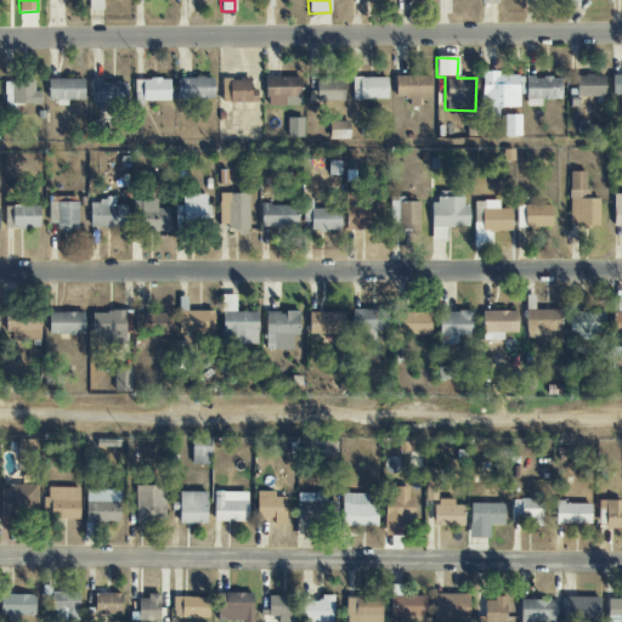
[(482,118),(498,117),(497,108),(518,108),(518,73),(481,74),(482,118)]
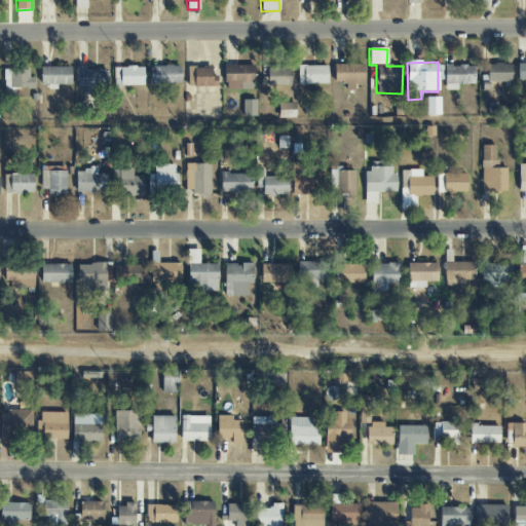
[(518,81),(525,80),(525,63),(517,63),(518,81)]
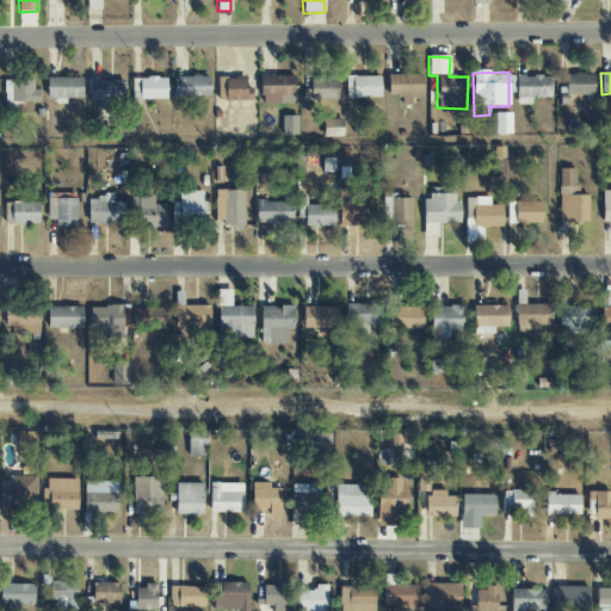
[(593,74),(566,74),(566,87),(560,87),(559,102),(567,102),(567,96),(593,96),(593,74)]
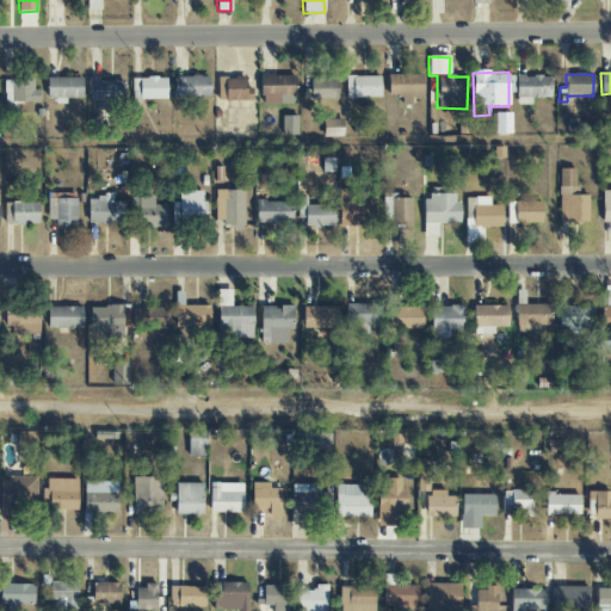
[(295,76),(261,75),(260,104),(295,105),(295,76)]
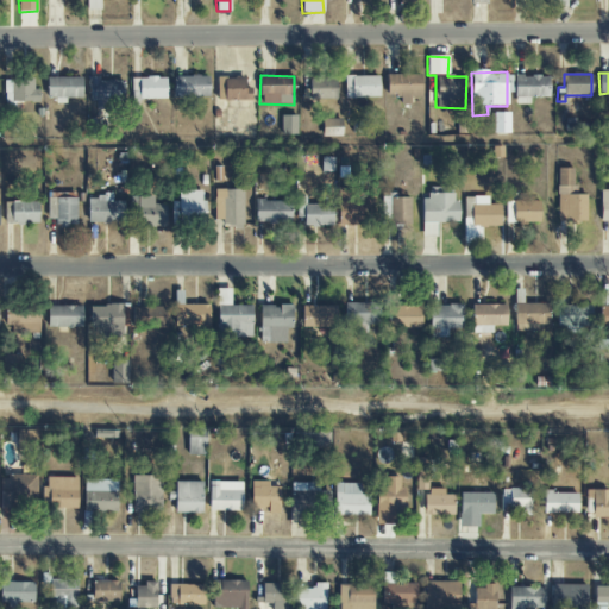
[(336,99),(337,75),(309,75),(309,99),(336,99)]
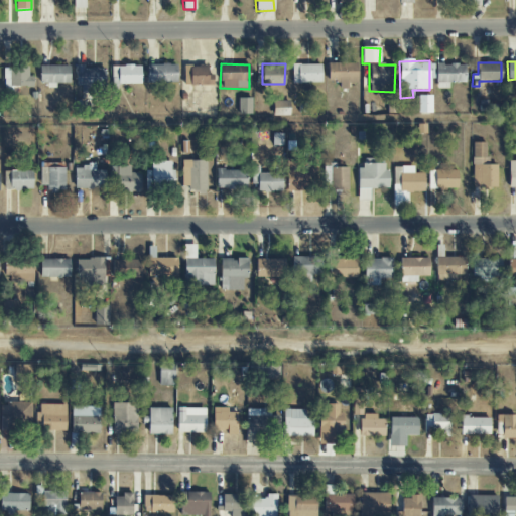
[(356,63),(327,63),(327,81),(338,81),(338,89),(348,89),(348,83),(357,83),(356,63)]
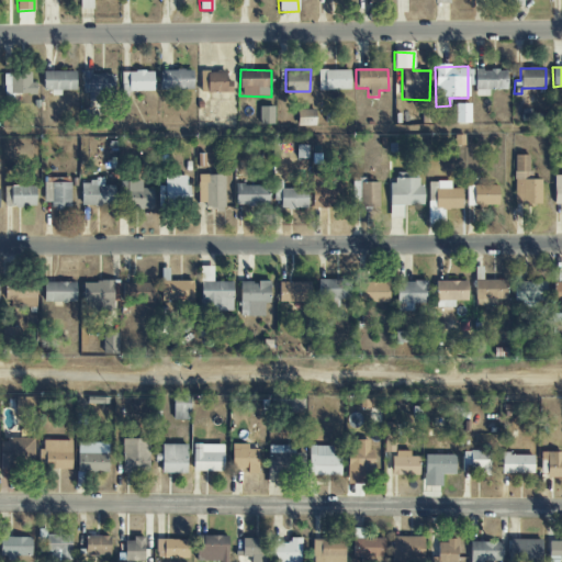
[(193,90),(193,70),(159,70),(159,90),(193,90)]
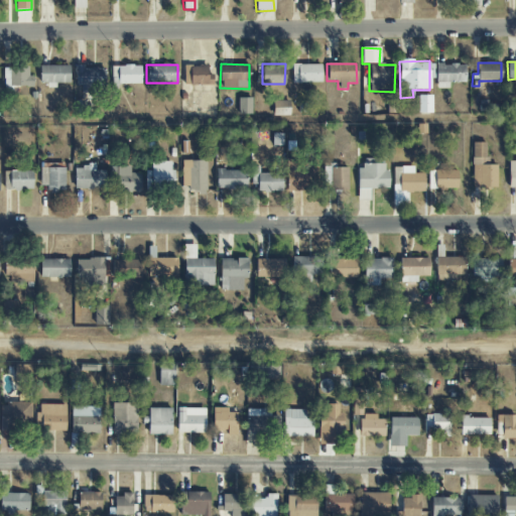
[(183,85),(213,86),(214,75),(208,75),(208,66),(184,65),(183,85)]
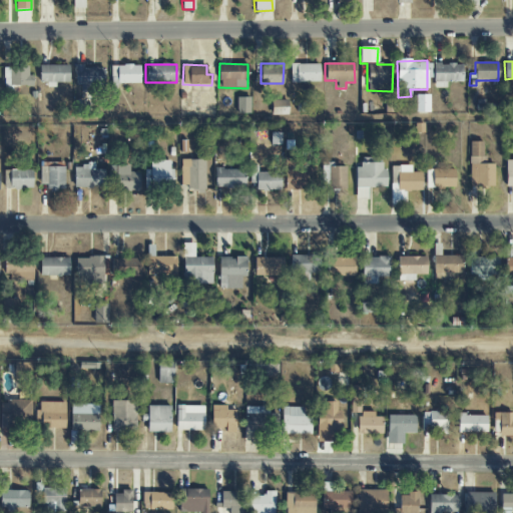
[(291,83),(319,82),(319,64),(290,65),(291,83)]
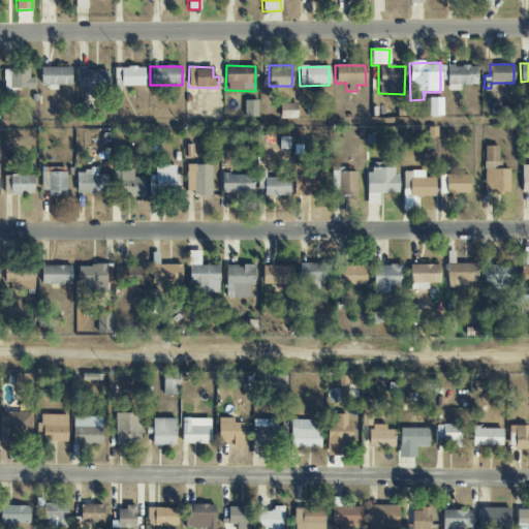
[(476,85),(476,66),(446,66),(446,91),(460,91),(460,85),(476,85)]
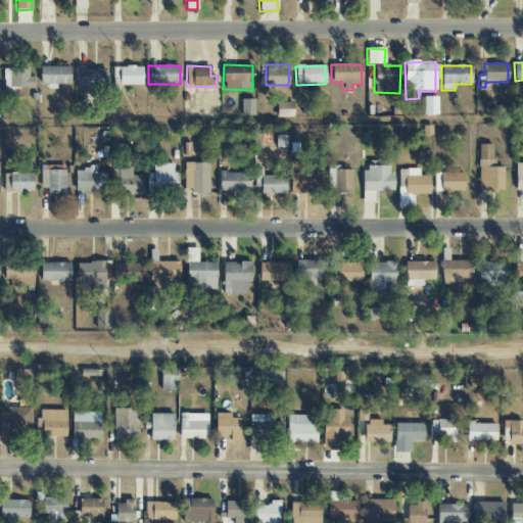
[(70,84),(69,66),(40,66),(40,85),(70,84)]
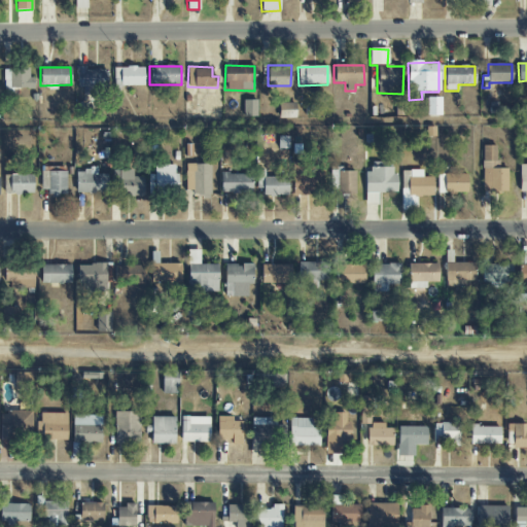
[(144,85),(143,67),(113,68),(114,86),(144,85)]
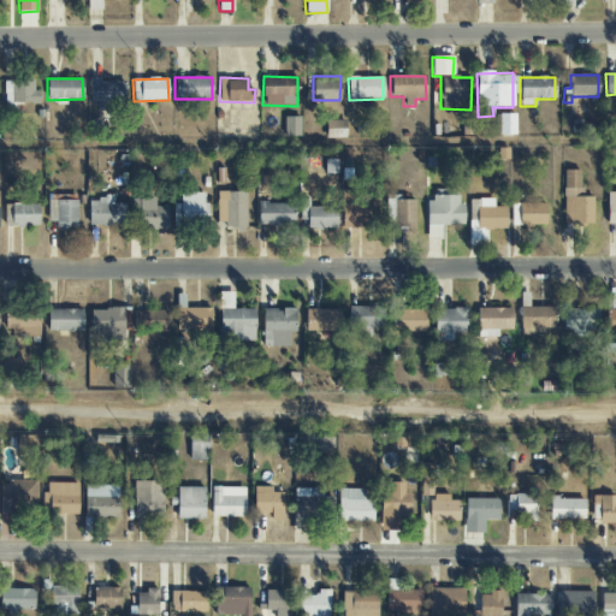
[(126,104),(125,80),(90,81),(90,105),(126,104)]
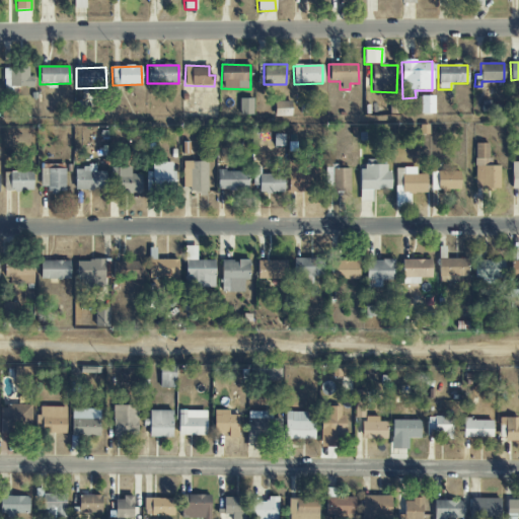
[(14,87),(33,87),(32,76),(28,76),(28,68),(3,68),(3,92),(14,92),(14,87)]
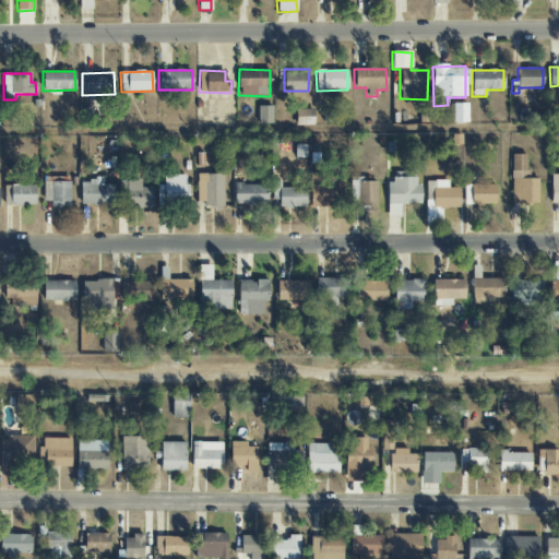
[(467,103),(453,104),(453,122),(467,121),(467,103)]
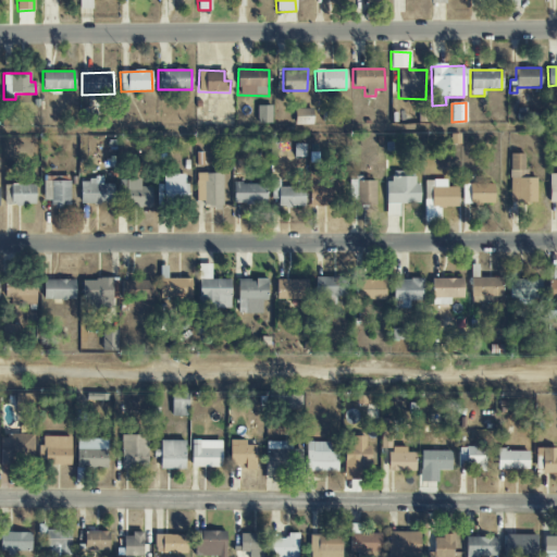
[(257,123),(272,123),(272,106),(257,106),(257,123)]
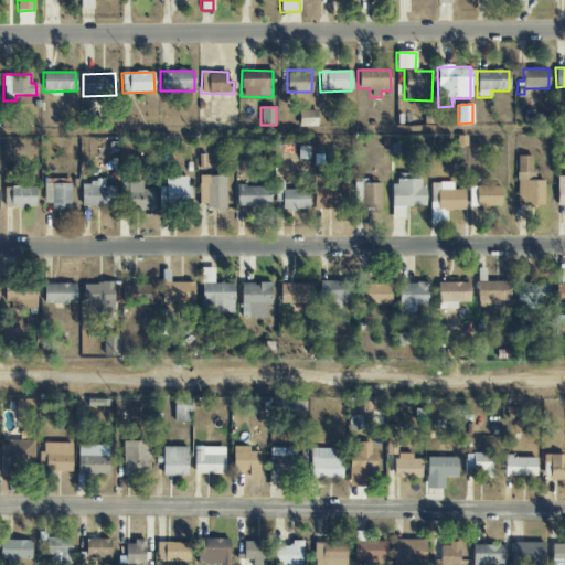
[(298,127),(317,127),(317,110),(298,110),(298,127)]
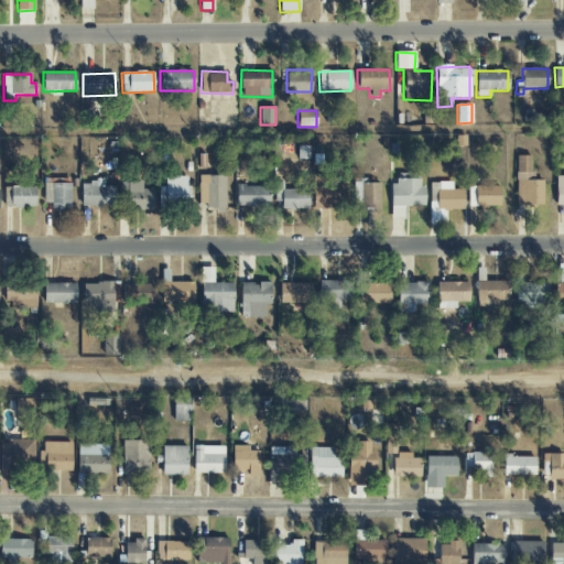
[(543,205),(542,180),(532,181),(531,155),(516,156),(517,206),(543,205)]
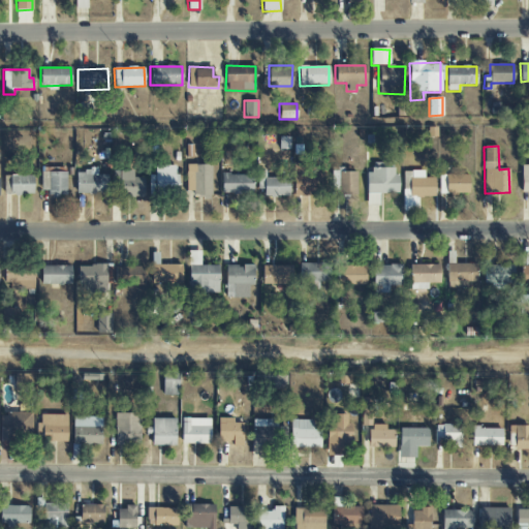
[(322,195),(321,163),(292,163),(293,196),(322,195)]
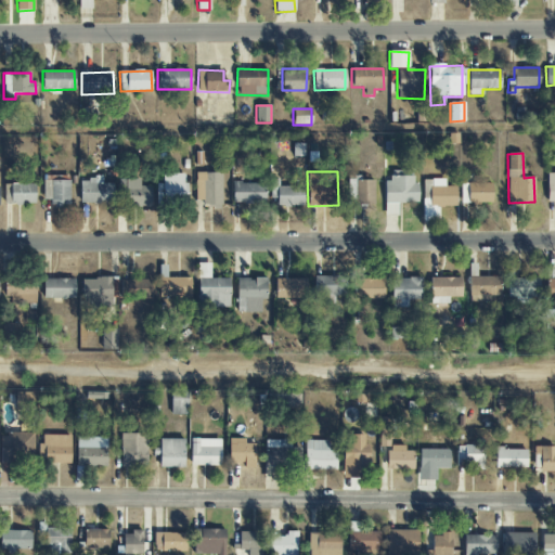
[(222,173),(195,172),(195,201),(203,201),(203,207),(221,207),(222,173)]
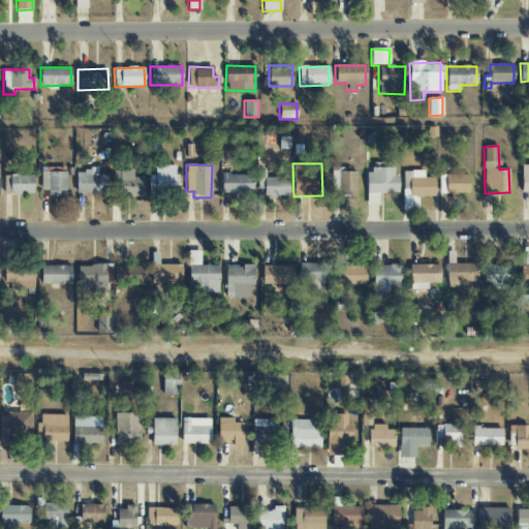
[(177,166),(155,165),(154,176),(149,175),(149,191),(176,192),(177,166)]
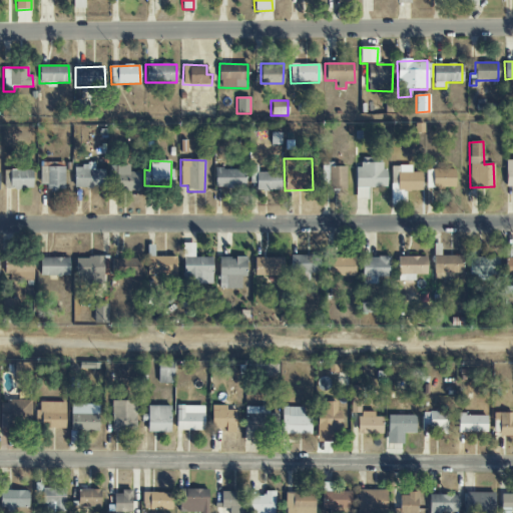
[(64,167),(53,166),(53,163),(40,162),(39,184),(46,184),(46,190),(64,190),(64,167)]
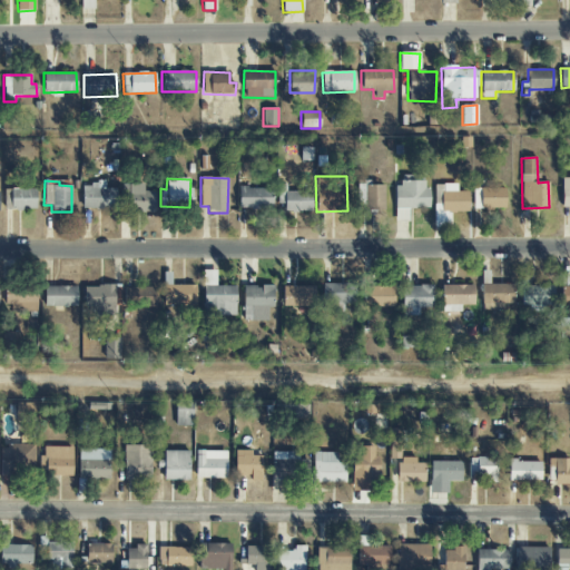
[(384,208),(384,185),(369,185),(369,180),(357,180),(357,208),(384,208)]
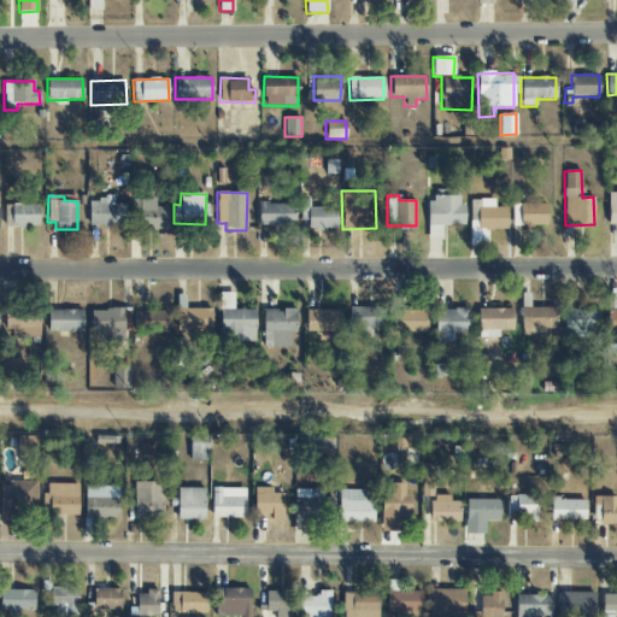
[(113,204),(113,198),(88,199),(89,227),(127,225),(125,204),(113,204)]
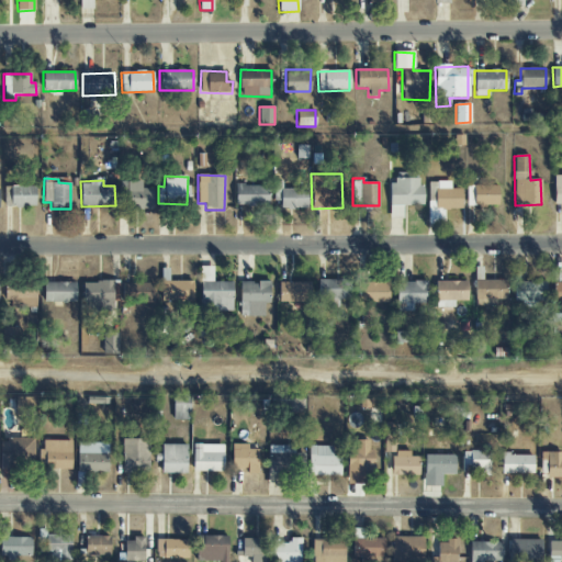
[(153,189),(141,189),(142,181),(126,181),(126,210),(153,210),(153,189)]
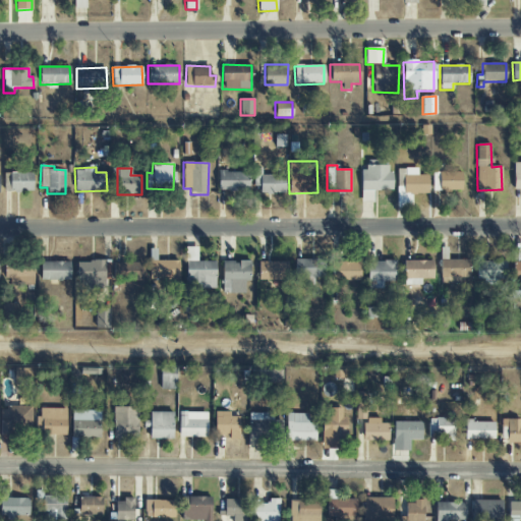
[(262,175),(262,168),(253,169),(253,187),(259,187),(261,194),(285,194),(284,175),(262,175)]
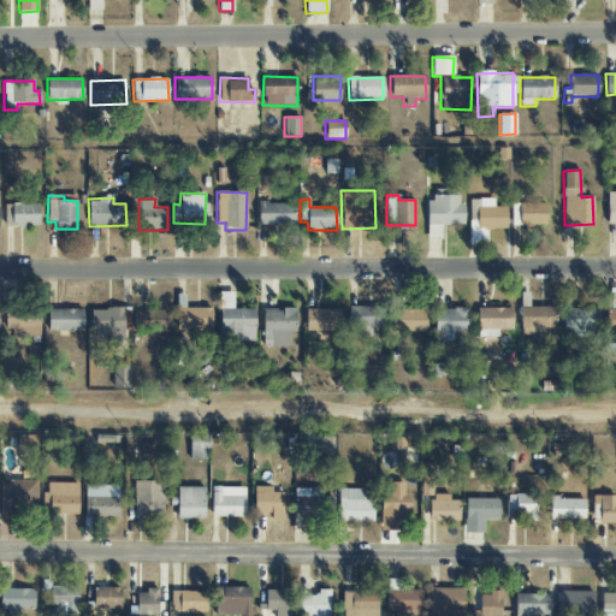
[(505,207),(493,207),(493,200),(469,200),(469,220),(477,220),(477,230),(505,230),(505,207)]
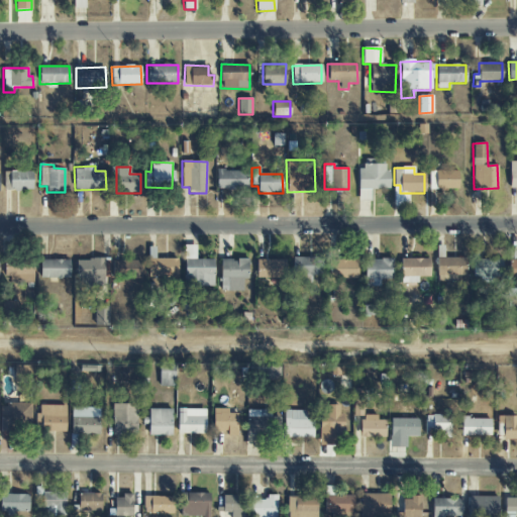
[(216,189),(246,189),(246,170),(216,171),(216,189)]
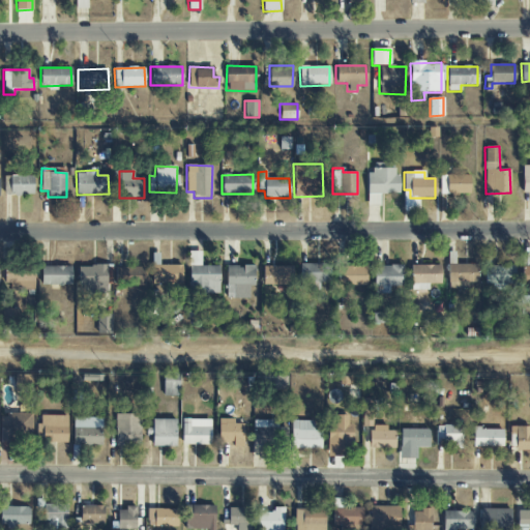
[(33,175),(4,176),(5,196),(33,196),(33,175)]
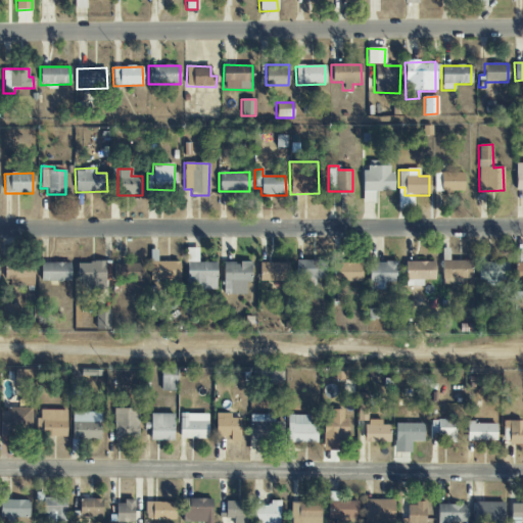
[(434,174),(434,192),(464,192),(463,173),(434,174)]
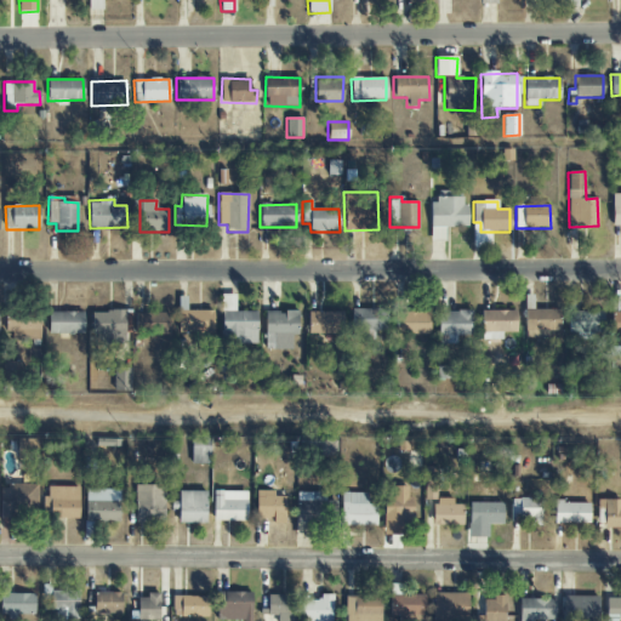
[(222,345),(257,343),(256,312),(235,312),(234,295),(221,296),(222,345)]
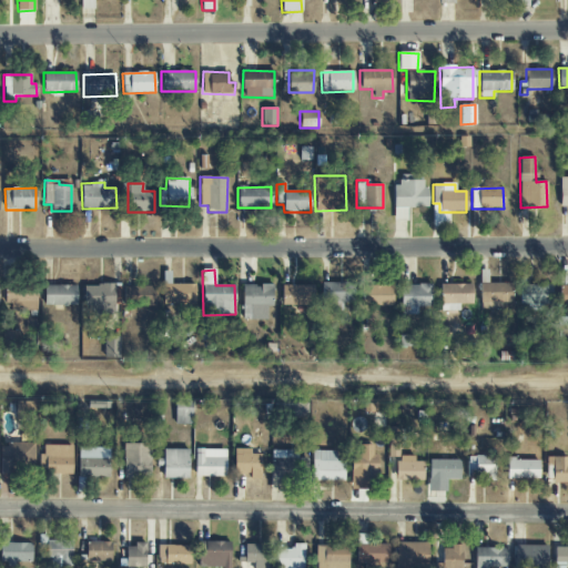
[(322,311),(341,311),(341,304),(353,303),(353,283),(321,283),(322,311)]
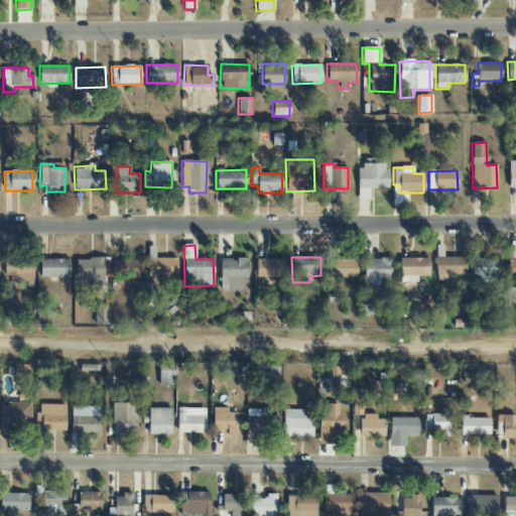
[(436,281),(455,281),(455,275),(465,275),(465,257),(435,258),(436,281)]
